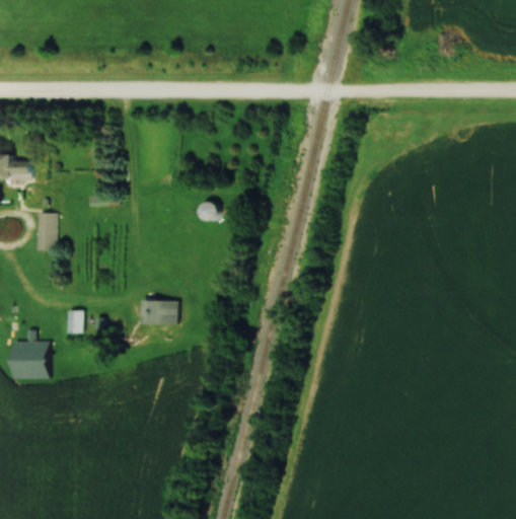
[(11,155),(0,154),(0,180),(30,181),(30,161),(11,161),(11,155)]
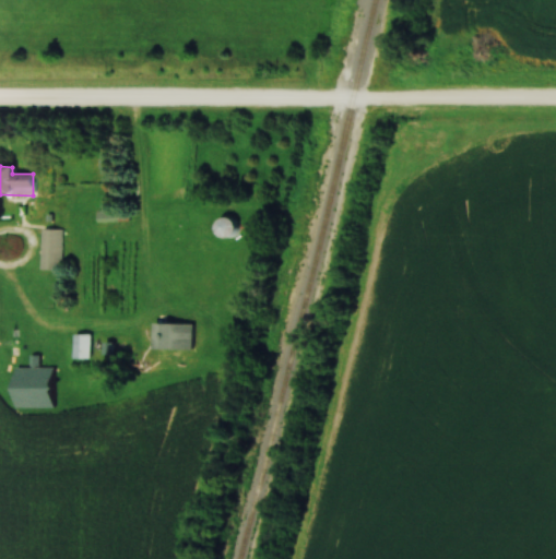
[(237,222),(223,216),(216,235),(231,239),(237,222)]
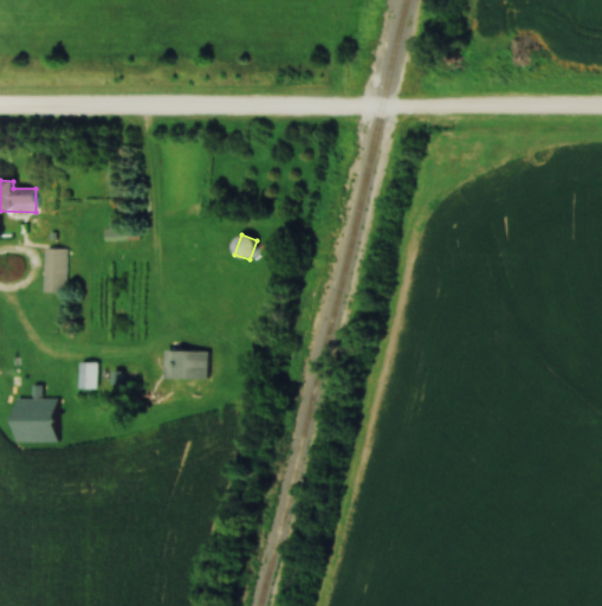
[(45,287),(46,247),(66,247),(65,288),(45,287)]
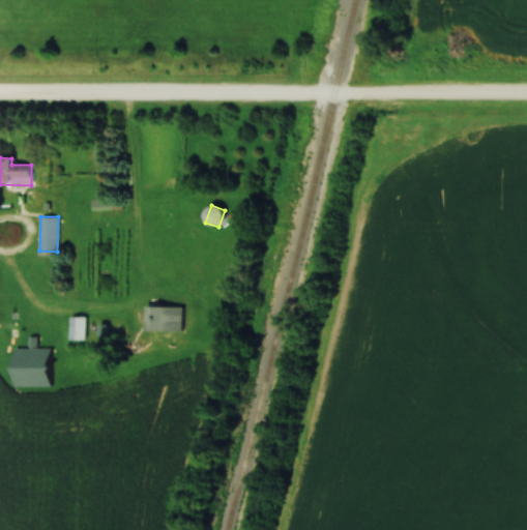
[(181,307),(144,307),(144,332),(181,332),(181,307)]
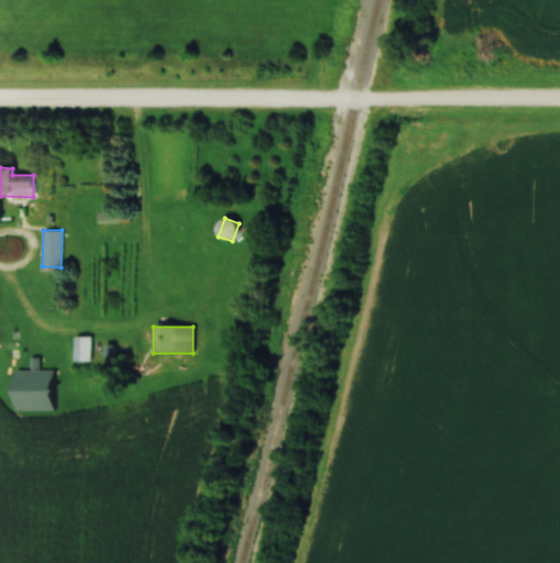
[(74,361),(88,361),(88,340),(74,340),(74,361)]
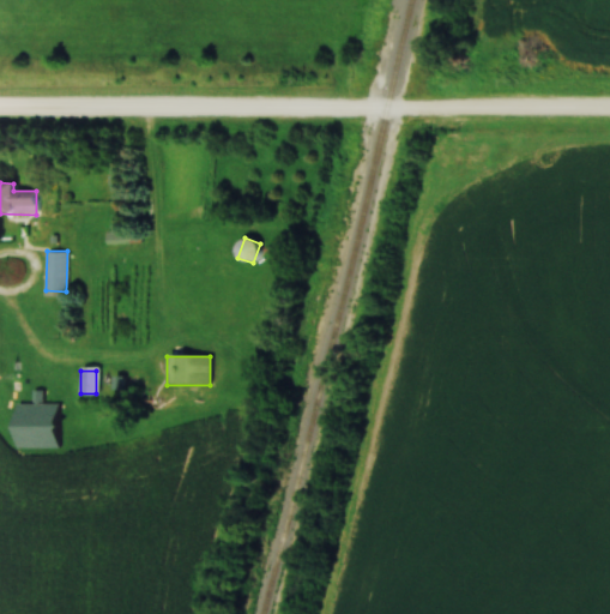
[(19,404),(60,404),(59,452),(18,451),(19,404)]
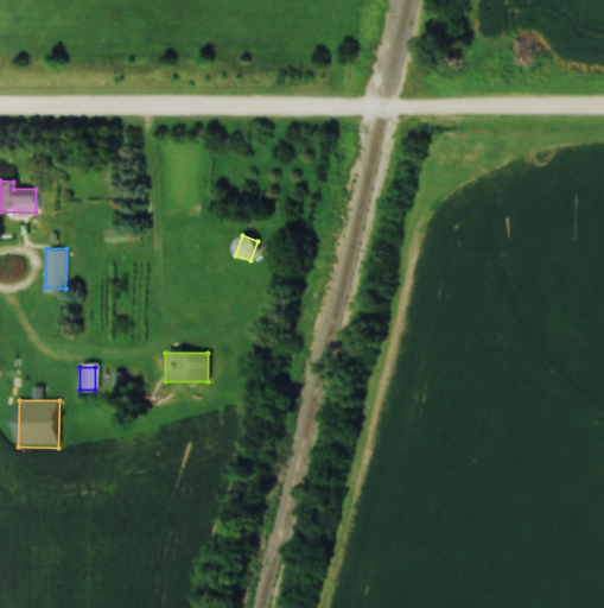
All buildings are outlined.
